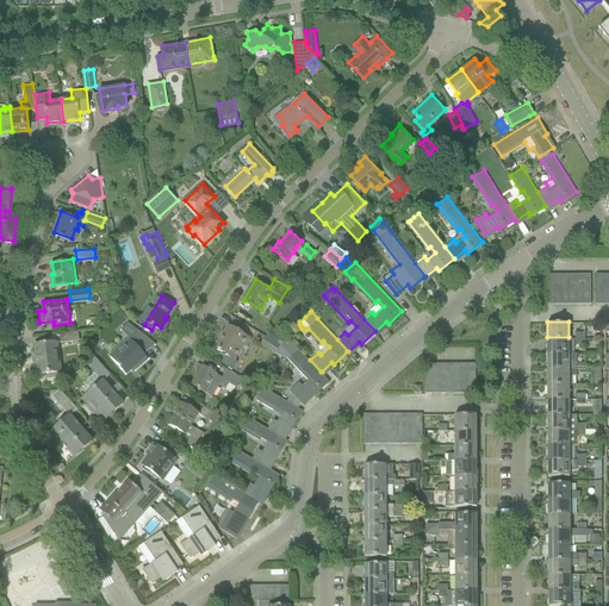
[(229,323),(215,345),(227,353),(222,360),(232,367),(237,360),(235,357),(248,335),(229,323)]
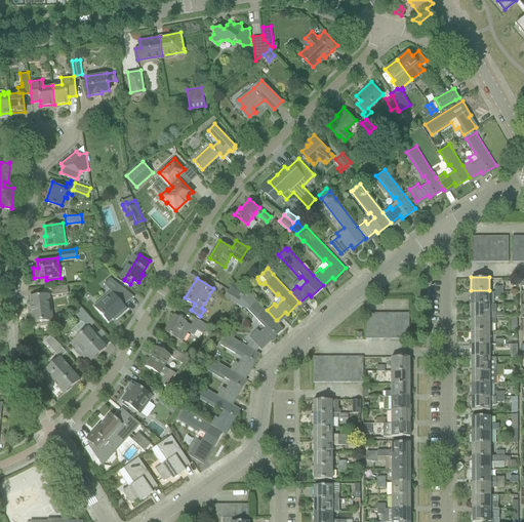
[(233,282),(230,288),(240,294),(243,288),(233,282)]
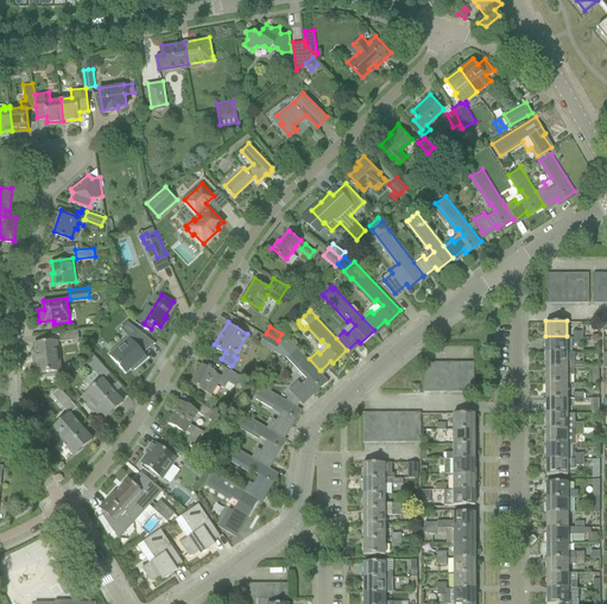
[(80,328),(61,330),(62,339),(81,337),(80,328)]
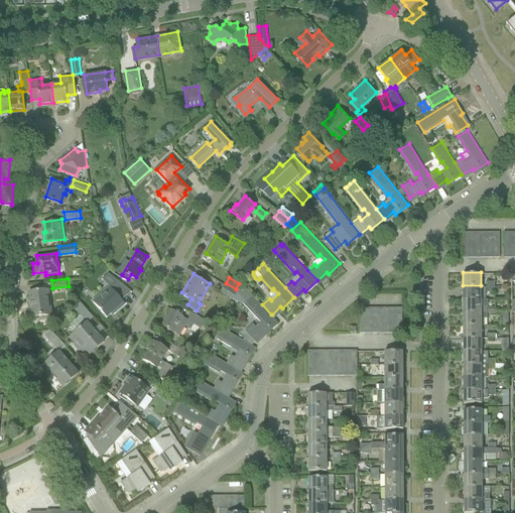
[(111,285),(94,300),(107,314),(116,307),(117,308),(125,301),(122,298),(131,290),(132,290),(118,279),(111,285)]
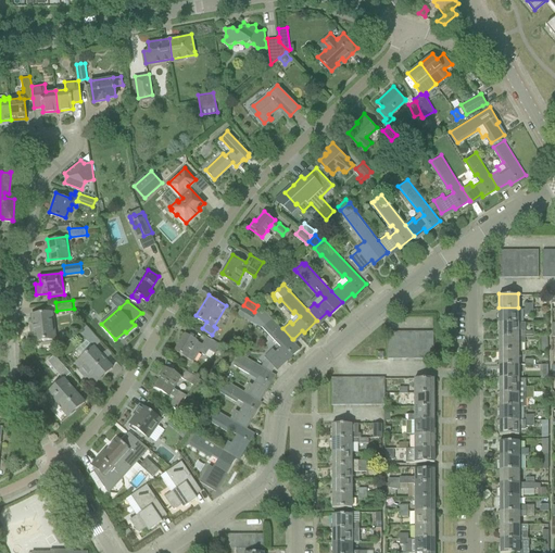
[(239,312),(252,319),(255,313),(242,305),(239,312)]
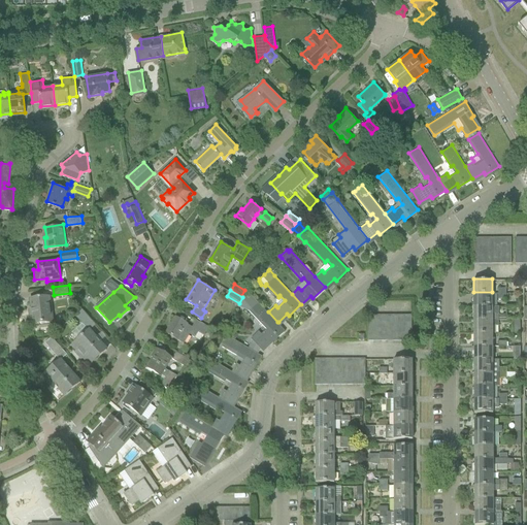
[(244,295),(240,302),(251,308),(250,309),(267,328),(261,333),(259,330),(252,336),(253,338),(261,347),(261,348),(271,338),(273,340),(285,329),(281,325),(281,324),(278,322),(277,322),(268,312),(258,301),(249,291),(244,295)]
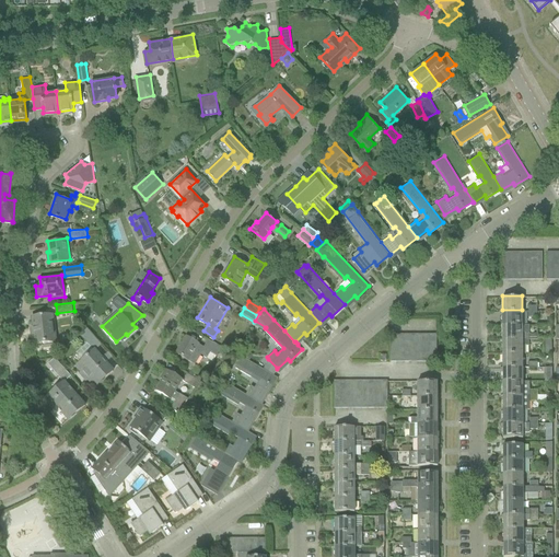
[(522,323),(522,310),(502,310),(502,324),(522,323)]
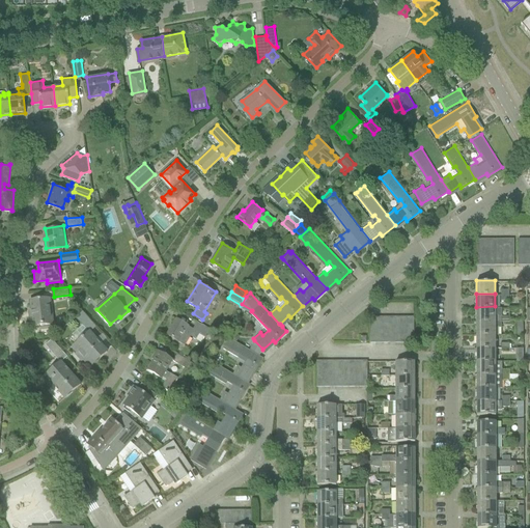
[(51,296),(31,299),(32,314),(30,314),(31,325),(39,324),(39,328),(53,327),(52,322),(53,322),(51,296)]
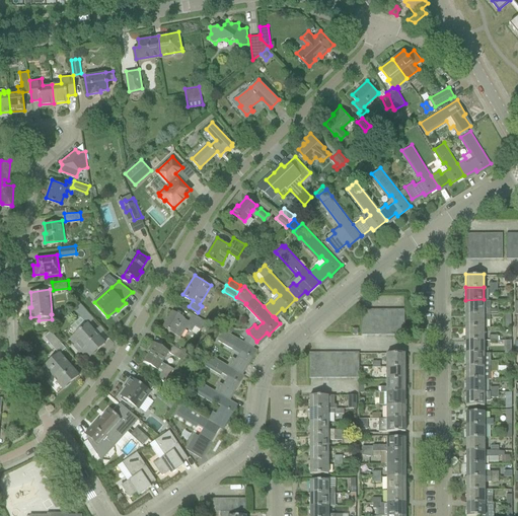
[(491,299),(484,299),(465,300),(465,312),(485,312),(491,312),(498,312),(498,307),(491,307),(491,299)]
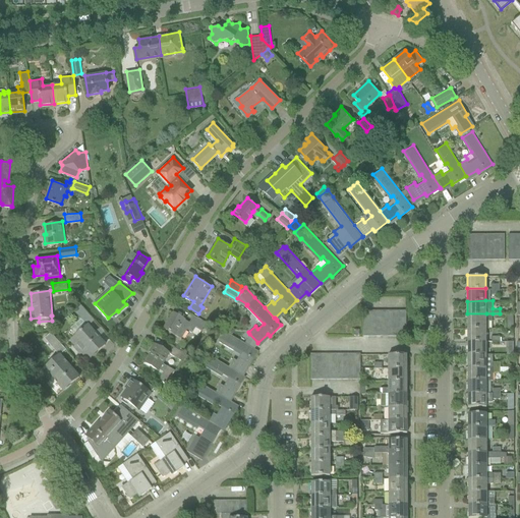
[(81,303),(74,309),(81,318),(88,324),(89,324),(95,319),(81,303)]
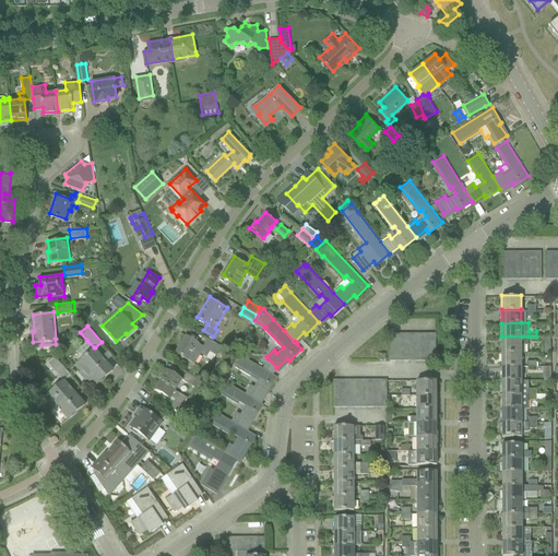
[(192,359),(194,362),(201,351),(208,354),(211,349),(216,352),(221,344),(209,338),(204,344),(187,333),(176,351),(192,359)]
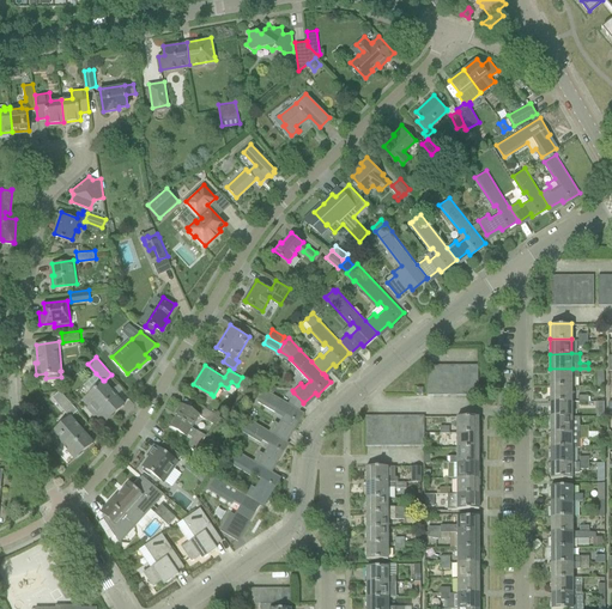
[(580,375),(580,369),(573,369),(550,369),(551,384),(573,384),(576,384),(576,376),(580,375)]
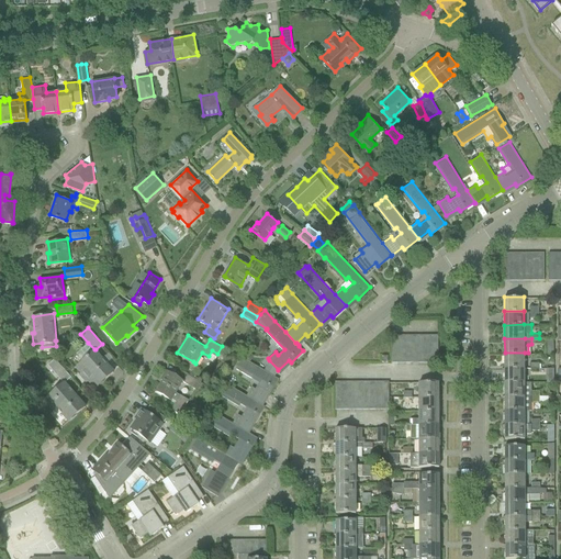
[(232,341),(228,347),(235,350),(238,344),(232,341)]
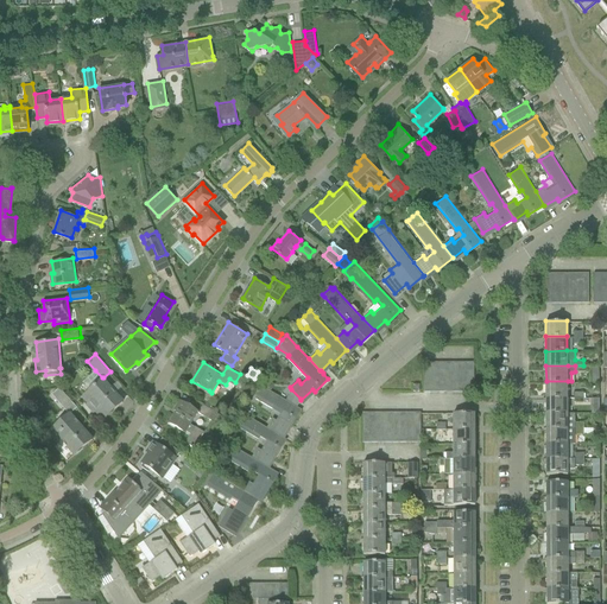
[(90,388),(83,394),(89,401),(87,402),(94,411),(96,408),(102,415),(113,406),(115,407),(124,400),(115,392),(111,386),(103,377),(102,377),(90,388)]
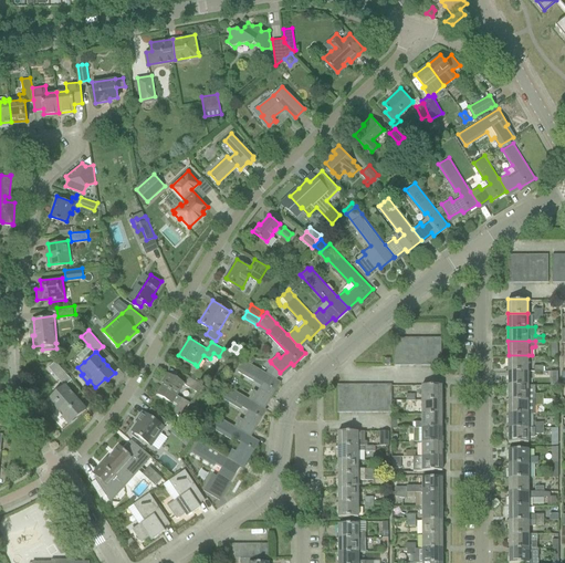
[(529,369),(529,355),(509,355),(509,369),(529,369)]
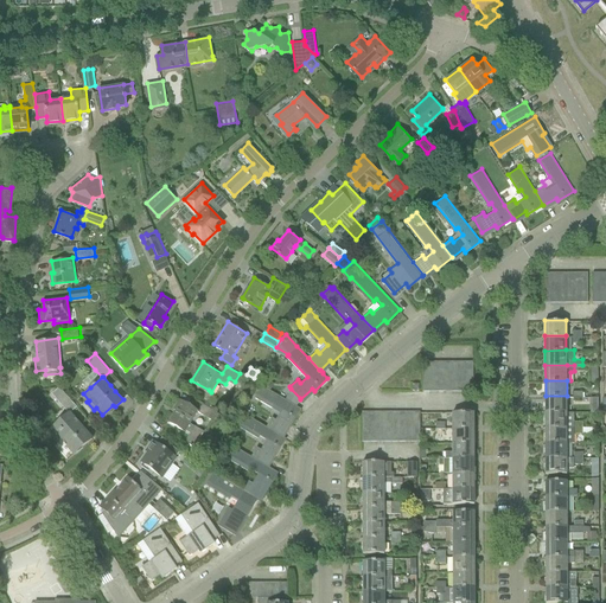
[(262,384),(255,396),(281,411),(276,418),(273,416),(267,425),(281,434),(288,422),(292,423),(301,408),(297,404),(286,398),(262,384)]
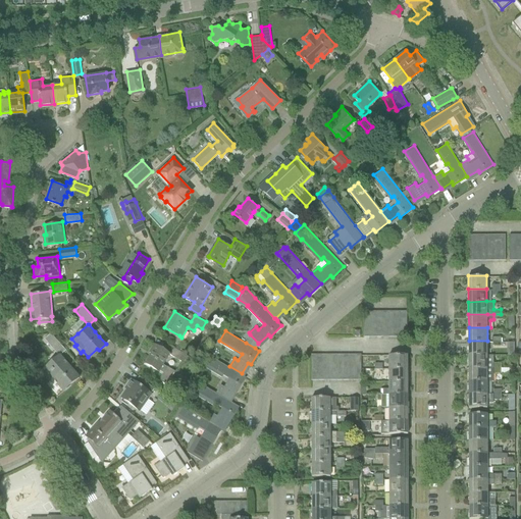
[(51,331),(44,338),(59,355),(60,354),(66,349),(51,331)]
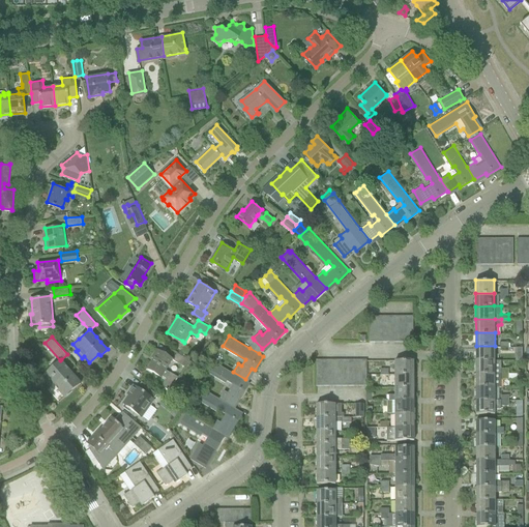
[(182,341),(178,347),(180,348),(184,350),(186,351),(188,348),(186,344),(184,343),(182,341)]
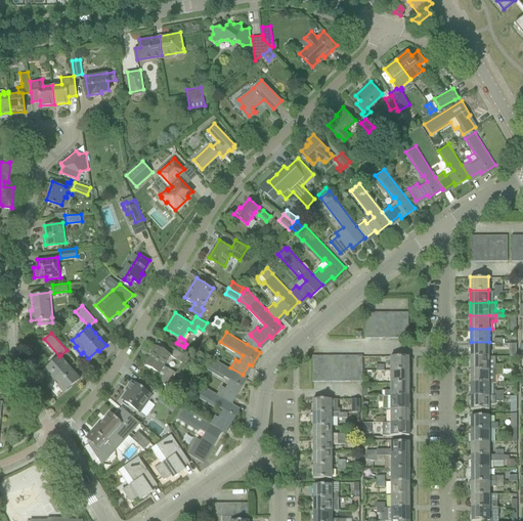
[(489,355),(489,342),(471,342),(471,355),(489,355)]
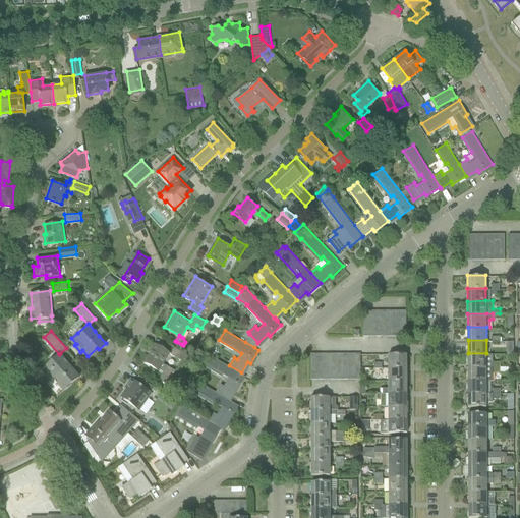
[(152,351),(146,360),(159,368),(160,367),(164,370),(159,378),(164,381),(165,382),(166,382),(167,382),(175,368),(167,364),(163,362),(169,351),(155,342),(150,349),(152,351)]
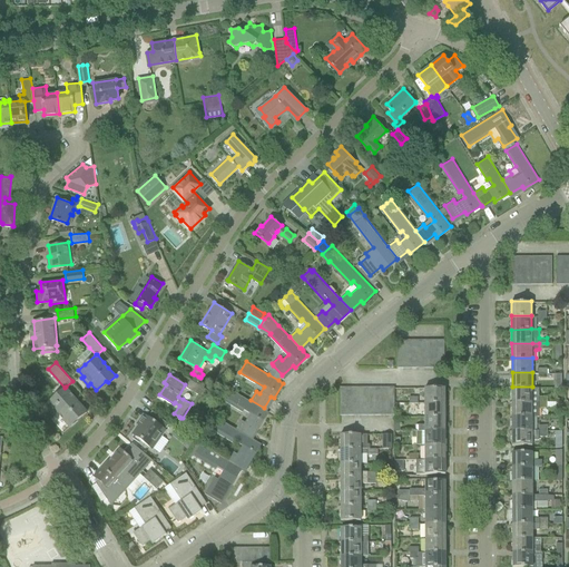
[(187,385),(202,394),(205,388),(200,384),(199,384),(195,381),(192,379),(190,379),(187,385)]
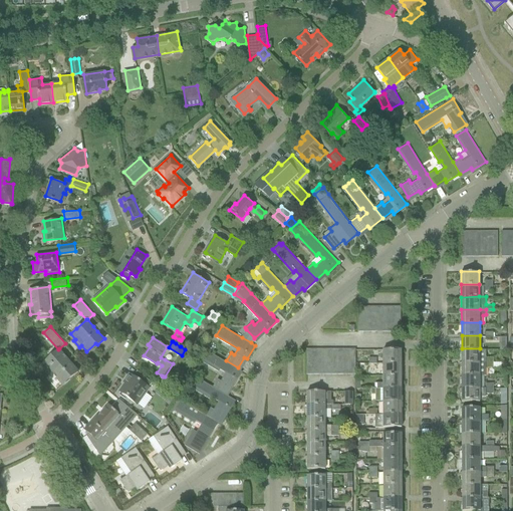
[(383,361),(402,360),(402,347),(383,347),(383,361)]
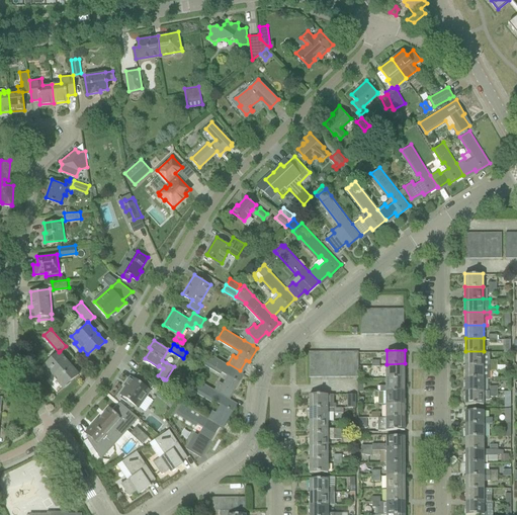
[(59,352),(41,367),(50,376),(53,373),(57,369),(62,375),(58,379),(64,387),(79,373),(60,351),(59,352)]
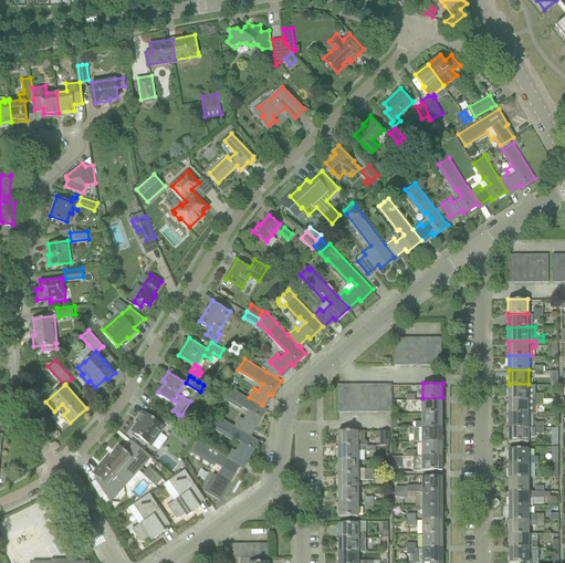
[(529,384),(509,384),(509,397),(529,397),(535,397),(544,397),(544,392),(535,392),(535,384),(529,384)]
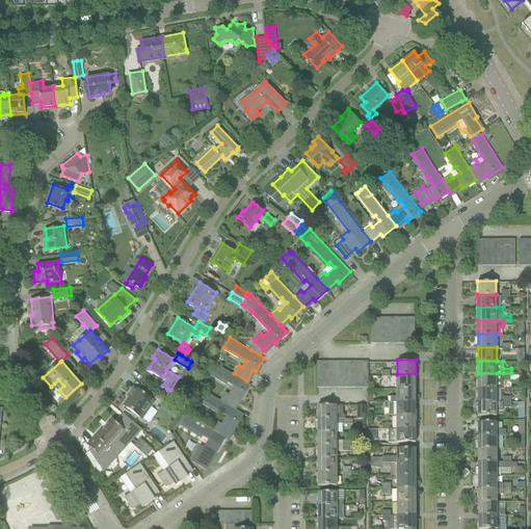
[(246,380),(234,373),(217,363),(211,373),(227,382),(228,380),(234,384),(229,393),(226,391),(220,399),(233,406),(239,396),(242,397),(250,384),(249,382),(246,380)]
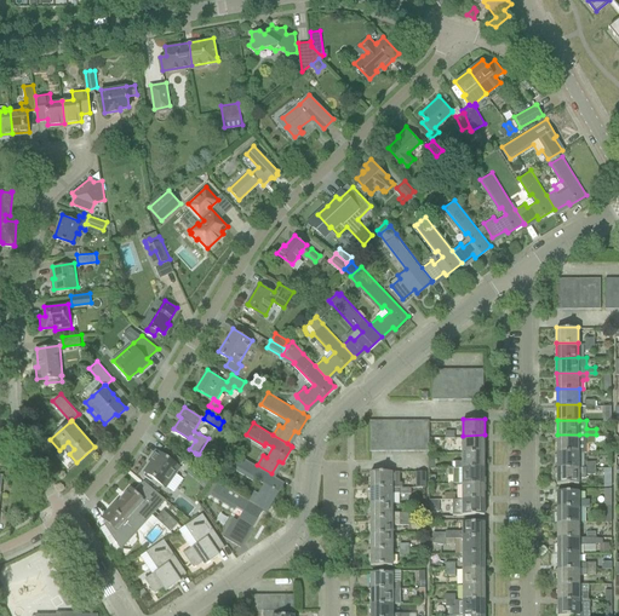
[(485,435),(463,436),(463,450),(485,450),(485,435)]
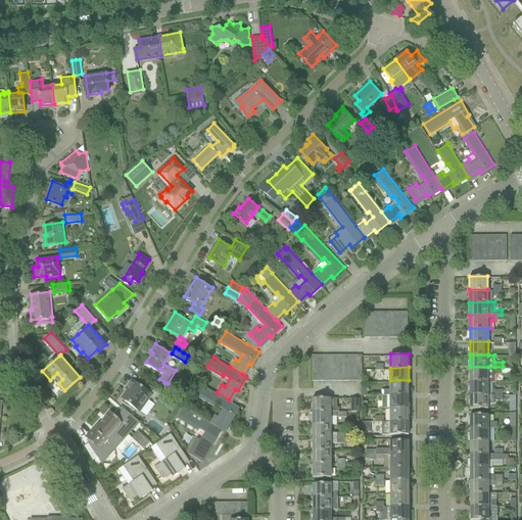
[(488,367),(470,367),(470,380),(488,380),(494,380),(494,372),(503,372),(503,367),(494,367),(488,367)]
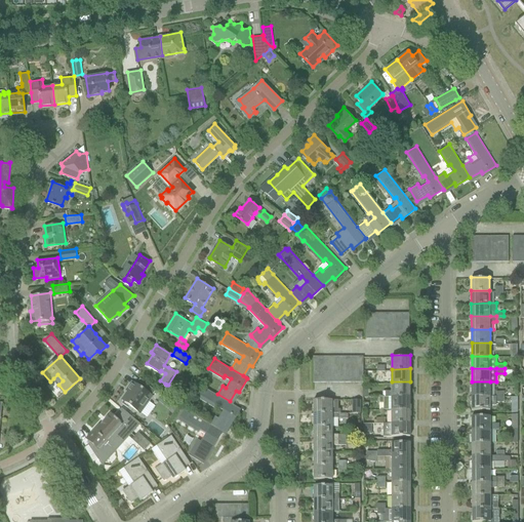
[(130,387),(122,398),(124,399),(122,401),(129,406),(130,404),(140,411),(153,395),(152,394),(156,389),(142,377),(137,384),(132,380),(128,386),(130,387)]
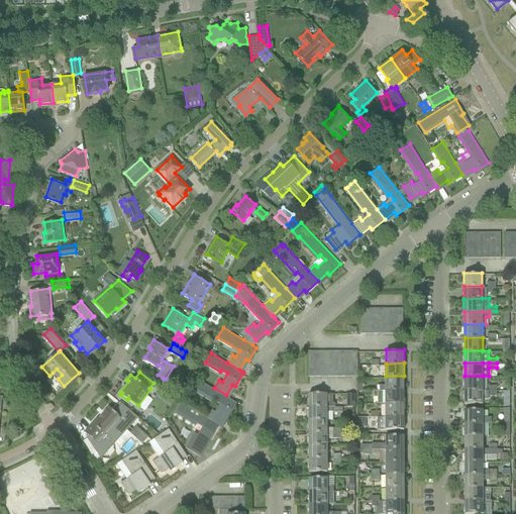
[(380,384),(378,384),(378,389),(404,389),(404,376),(386,376),(386,384),(380,384)]
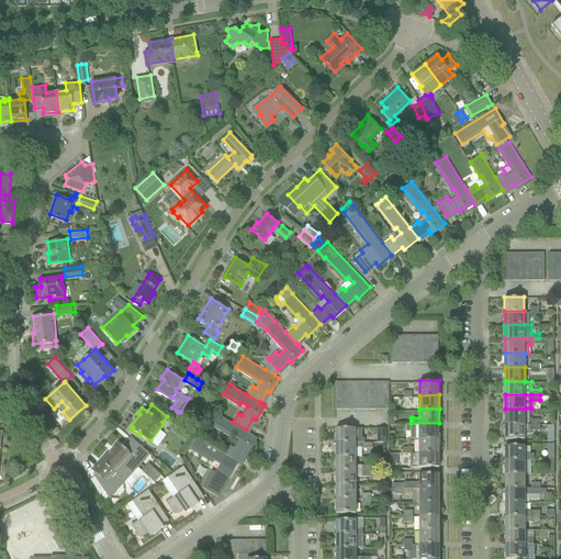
[(525,409),(505,409),(505,423),(525,423),(525,409)]
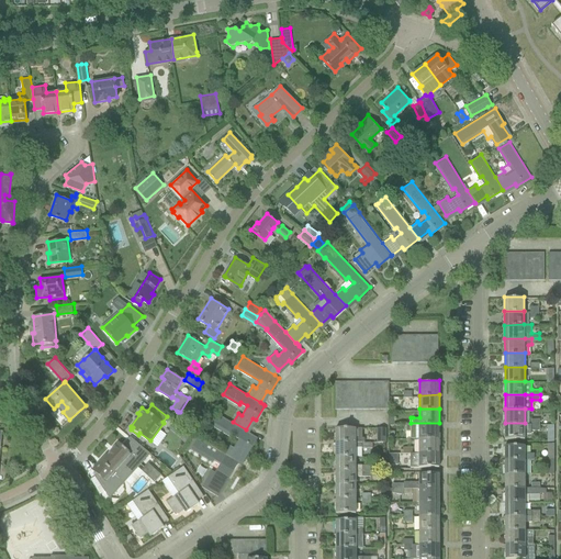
[(246,429),(233,422),(216,412),(210,423),(232,436),(233,433),(239,437),(234,447),(231,445),(225,453),(238,461),(246,449),(248,451),(258,436),(249,432),(246,429)]
